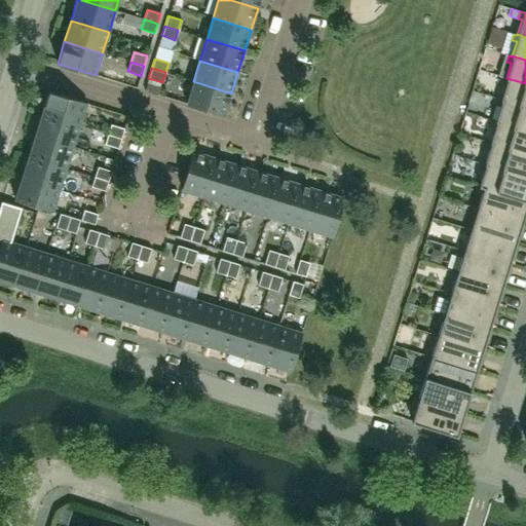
[(525,83),(506,78),(503,77),(501,83),(505,84),(501,99),(525,106),(525,83)]
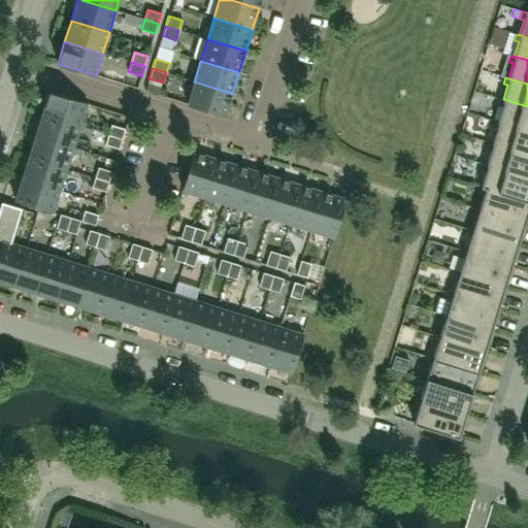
[(225,116),(232,94),(194,81),(187,104),(225,116)]
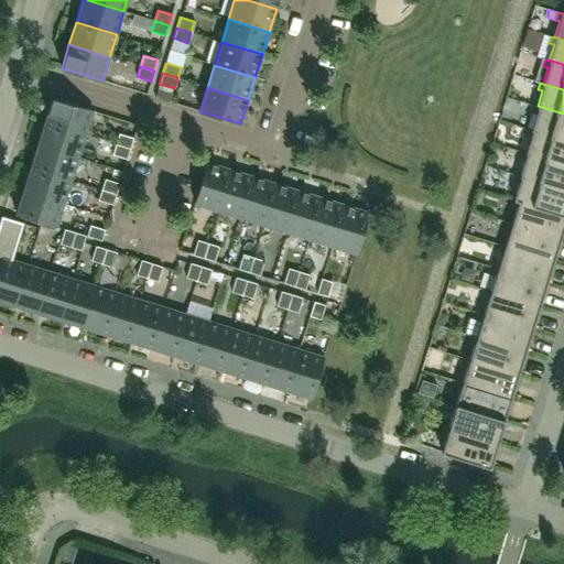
[(86,134),(93,111),(52,98),(44,121),(86,134)]
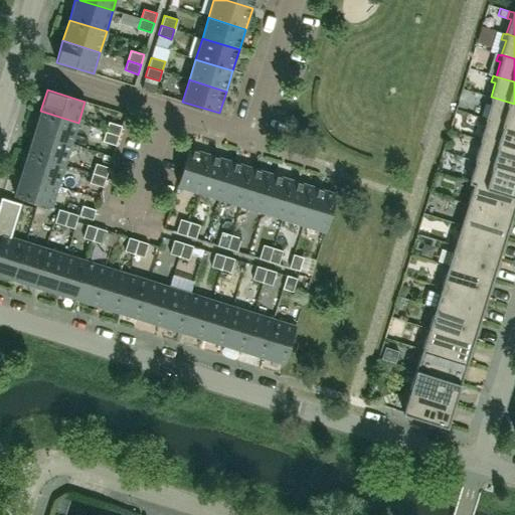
[(514,104),(491,97),(491,98),(487,97),(486,103),(490,104),(485,119),(514,127),(514,104)]
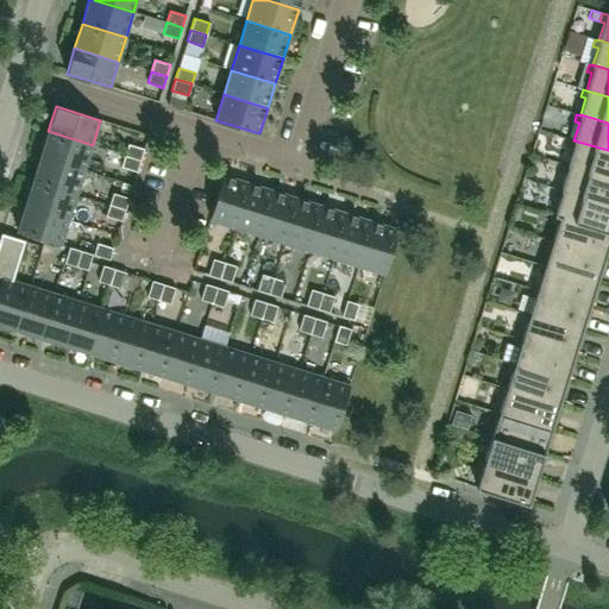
[(85,169),(93,145),(48,131),(41,156),(85,169)]
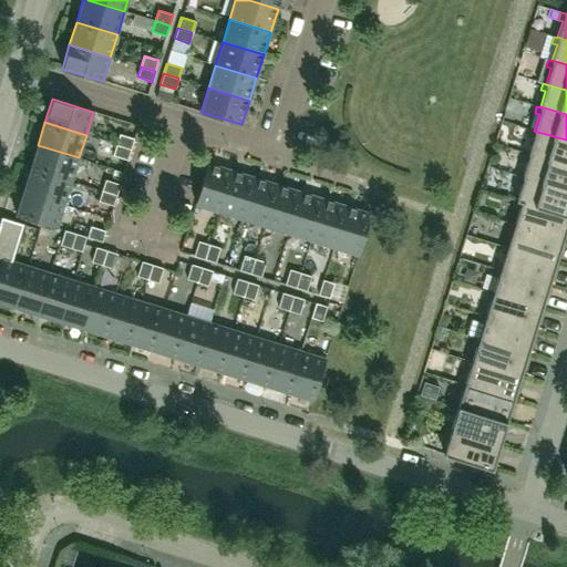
[(566,140),(534,131),(531,130),(528,136),(533,137),(528,154),(566,165),(566,140)]
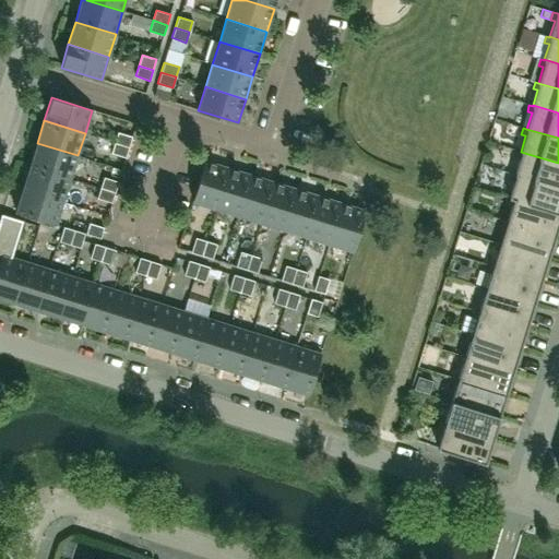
[(129,147),(132,137),(118,132),(115,143),(129,147)]
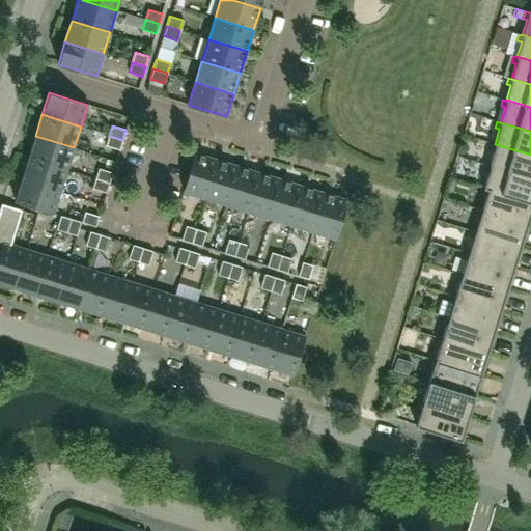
[(66,169),(74,147),(35,136),(29,158),(66,169)]
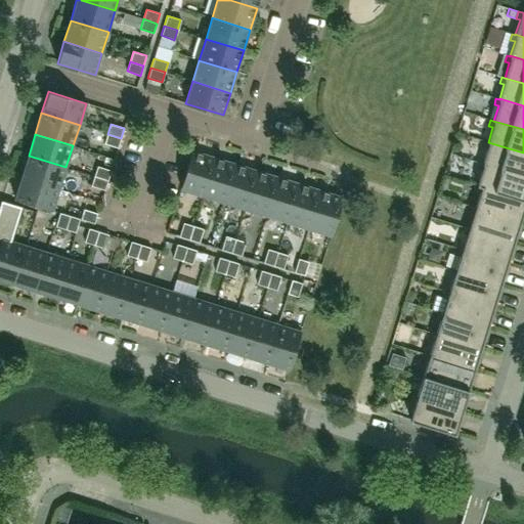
[(118,147),(121,138),(107,134),(104,143),(118,147)]
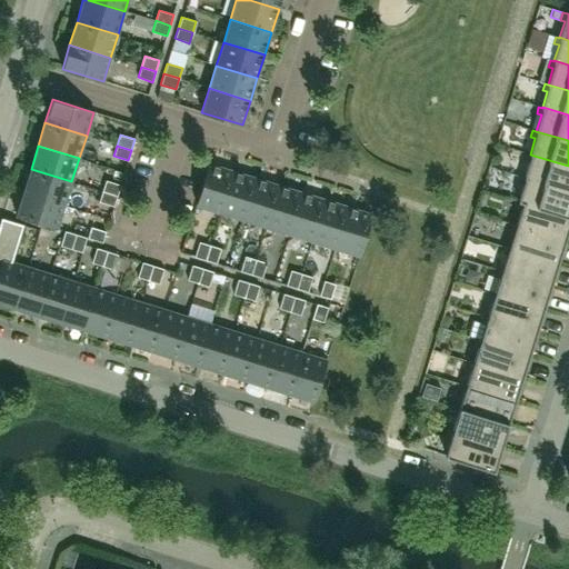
[(568,166),(530,155),(527,153),(525,160),(529,161),(525,178),(568,190),(568,166)]
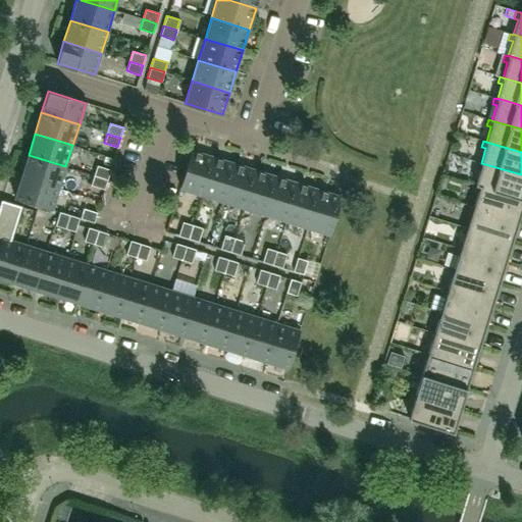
[(202,195),(213,157),(192,150),(179,188),(202,195)]
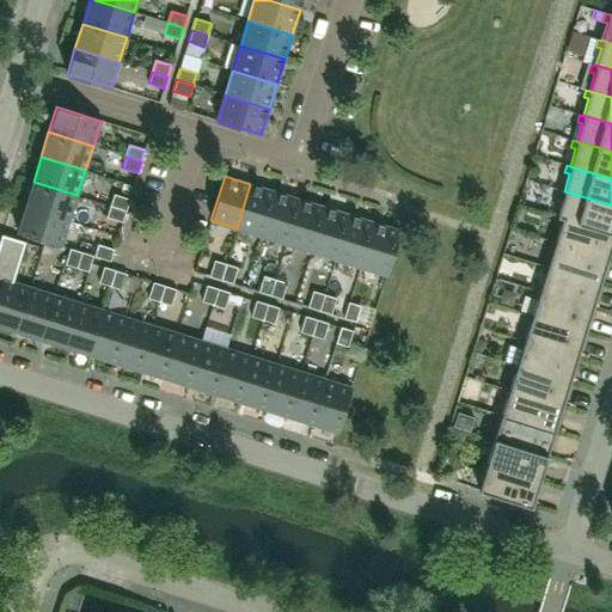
[(69,220),(77,195),(34,182),(25,207),(69,220)]
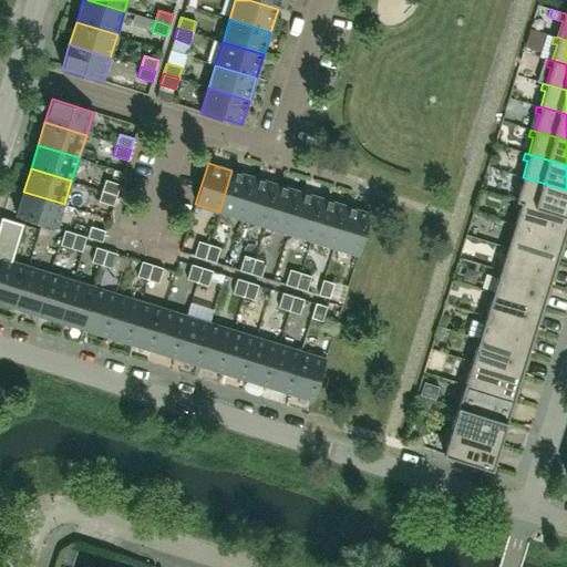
[(243,218),(255,177),(232,171),(219,212),(243,218)]
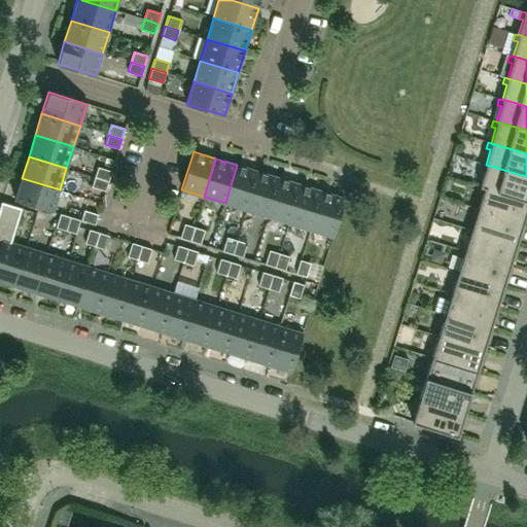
[(526,194),(526,176),(486,165),(483,164),(481,170),(485,171),(480,185),(526,200),(526,199),(525,199),(526,194)]
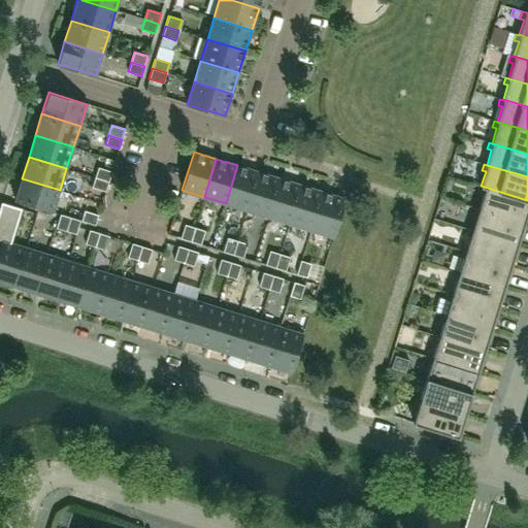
[(246,209),(259,171),(237,165),(226,203),(246,209)]
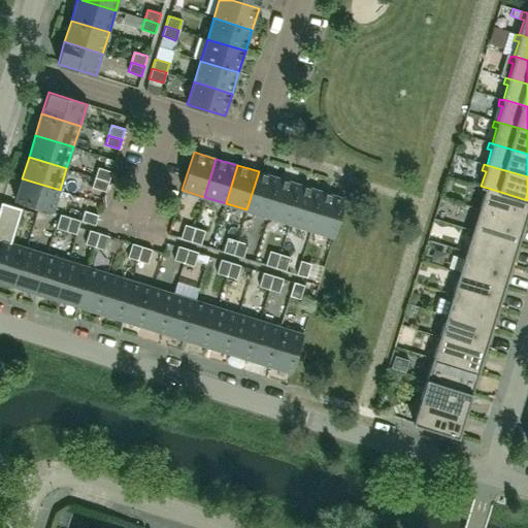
[(108,182),(111,171),(98,167),(95,177),(108,182)]
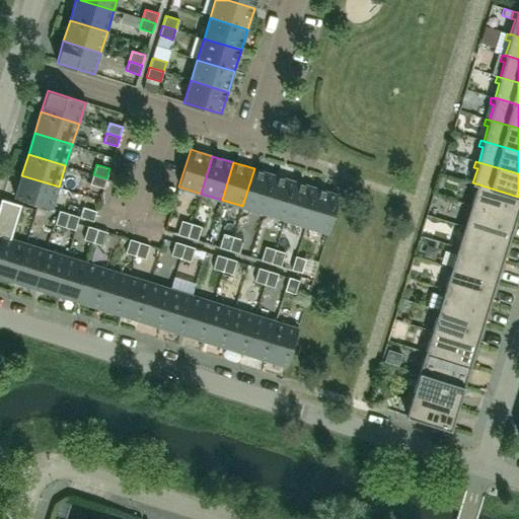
[(264,213),(275,175),(254,168),(242,206),(264,213)]
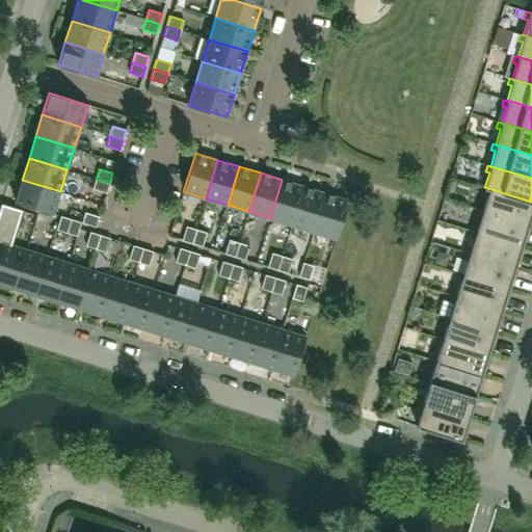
[(106,193),(109,183),(96,179),(92,188),(106,193)]
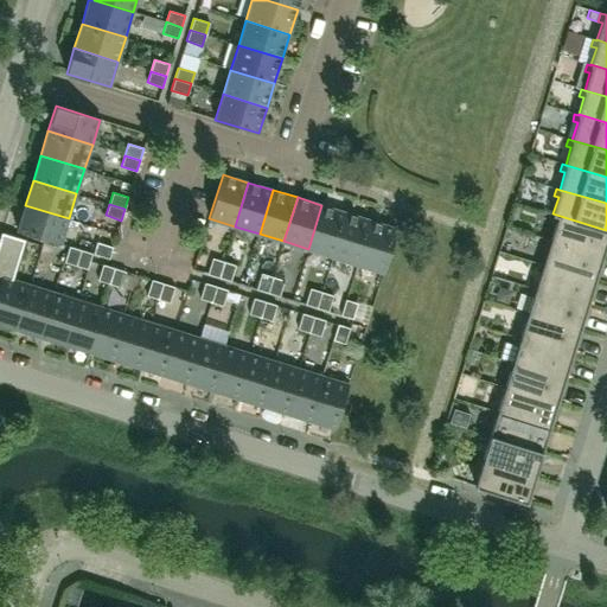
[(61,243),(69,218),(25,205),(17,230),(61,243)]
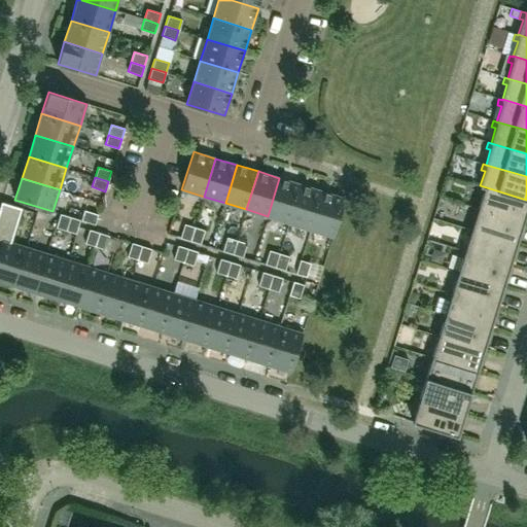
[(289,222),(301,184),(279,178),(268,216),(289,222)]
